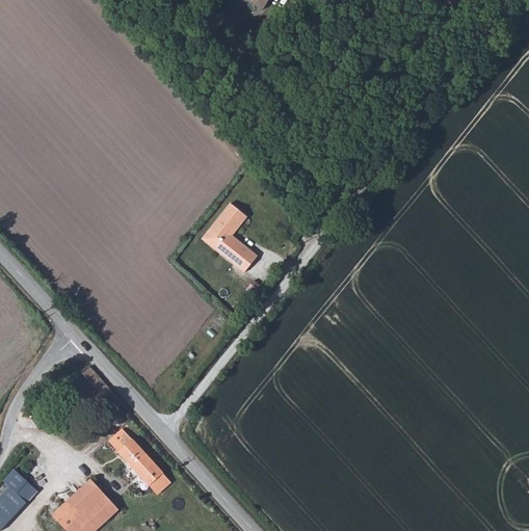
[(228,0),(231,2),(232,0),(243,0),(266,14),(273,0),(228,0)]
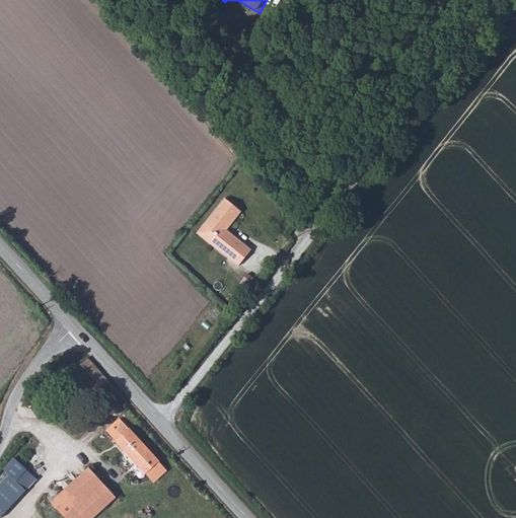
[(221,201),(194,235),(235,268),(248,251),(223,232),(238,214),(221,201)]
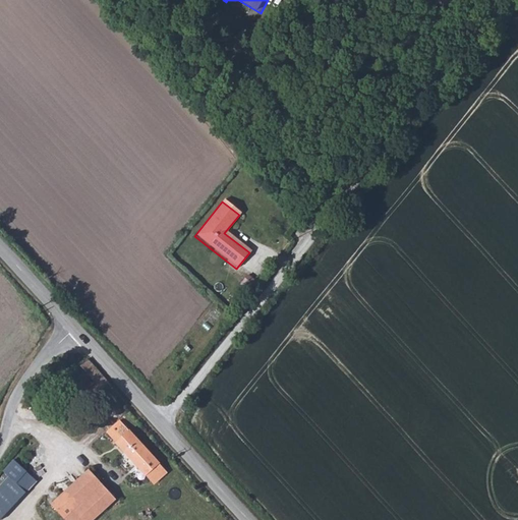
[(248,286),(251,279),(243,275),(240,283),(248,286)]
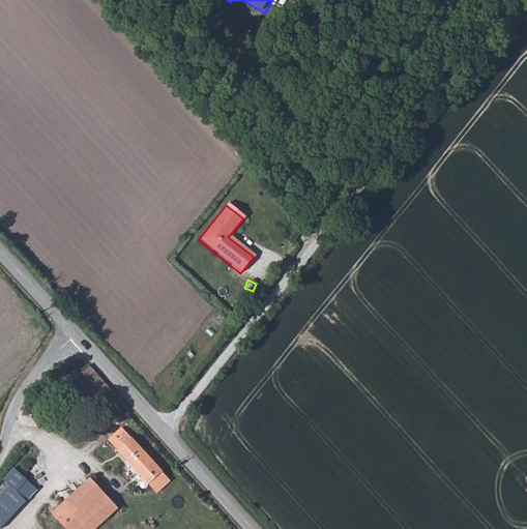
[(101,385),(85,366),(74,381),(92,395),(101,385)]
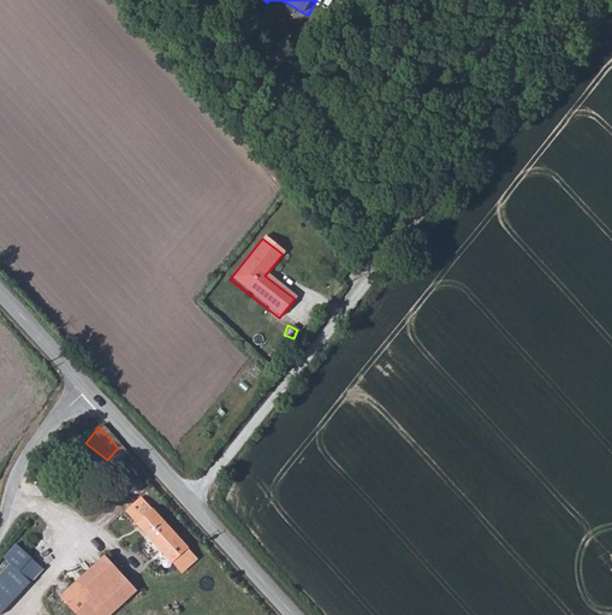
[(192,551),(144,498),(130,512),(178,566),(192,551)]
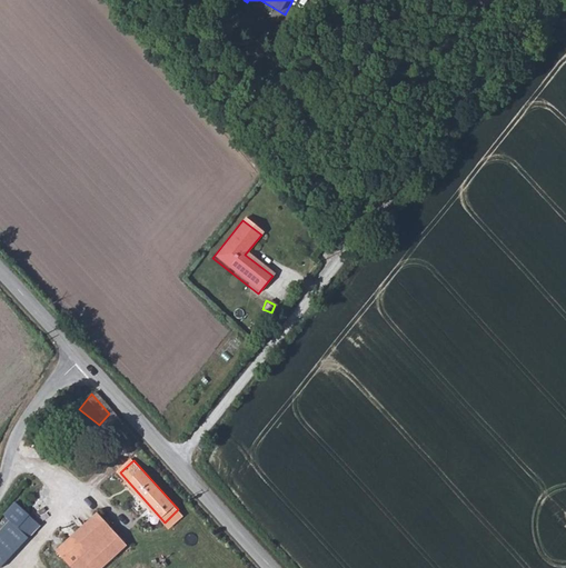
[(15,527),(28,512),(12,499),(0,512),(15,527)]
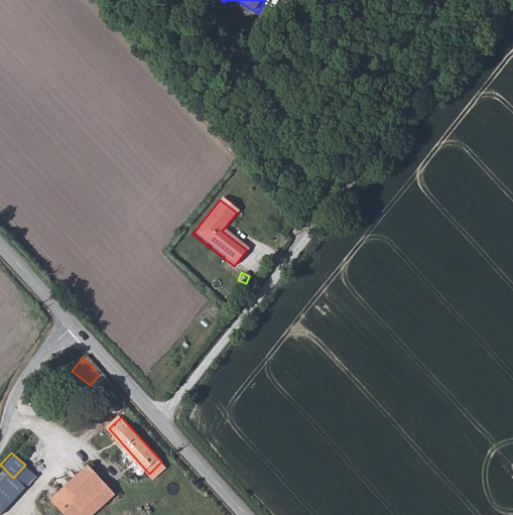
[(89,466),(51,502),(65,514),(89,514),(114,493),(89,466)]
